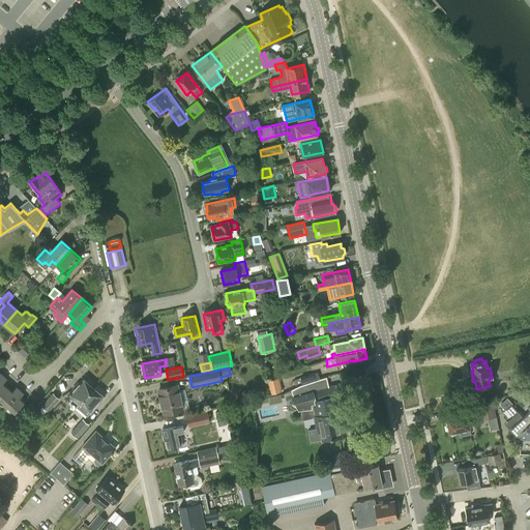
[(301,379),(303,385),(320,379),(321,379),(319,373),(301,379)]
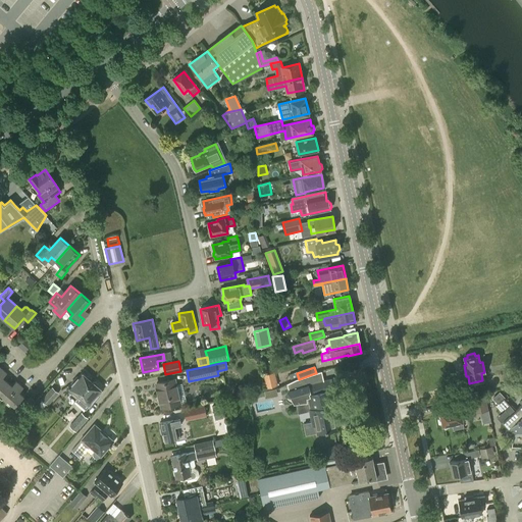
[(331,379),(323,381),(321,371),(316,373),(315,373),(291,382),(288,384),(290,392),(289,392),(285,396),(286,400),(291,403),(295,402),(295,403),(305,401),(306,403),(309,403),(310,409),(309,410),(312,422),(303,424),(306,435),(317,432),(317,433),(335,429),(330,405),(328,406),(325,392),(333,389),(331,379)]
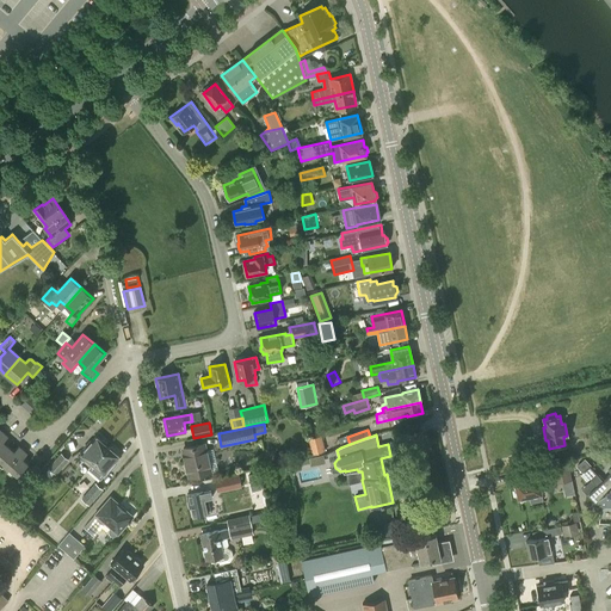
[(86,457),(93,463),(109,445),(107,443),(105,439),(102,440),(97,436),(80,455),(85,458),(86,457)]
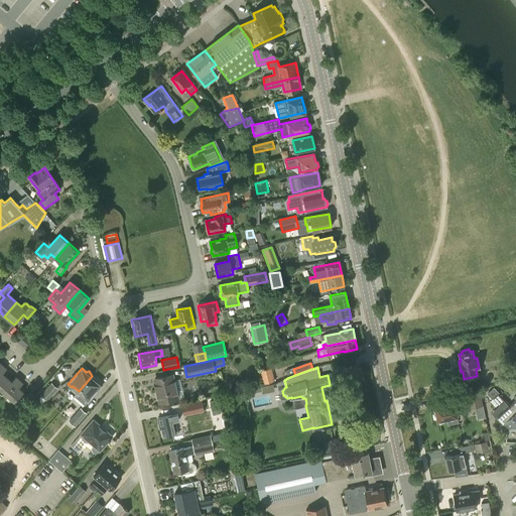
[(272,368),(261,371),(263,383),(275,381),(272,368)]
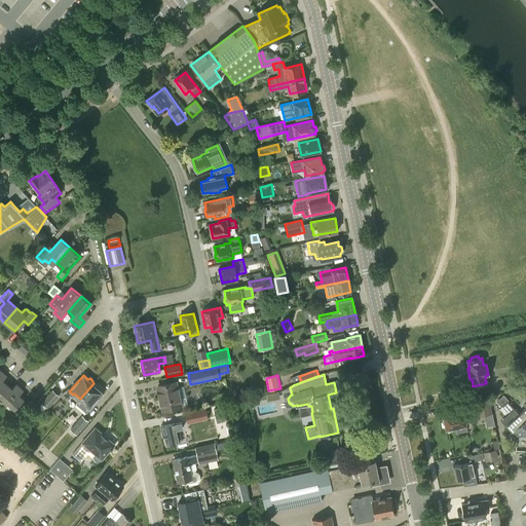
[(502,382),(505,392),(519,389),(517,379),(502,382)]
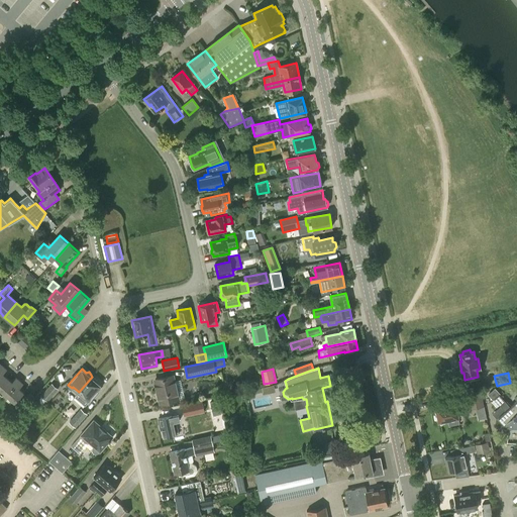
[(93,378),(92,377),(79,392),(75,397),(85,406),(102,386),(98,383),(97,380),(95,378),(93,378)]
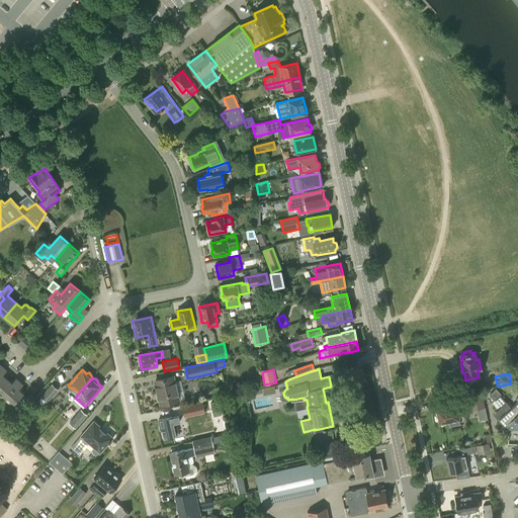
[(178,401),(173,377),(156,380),(161,404),(178,401)]
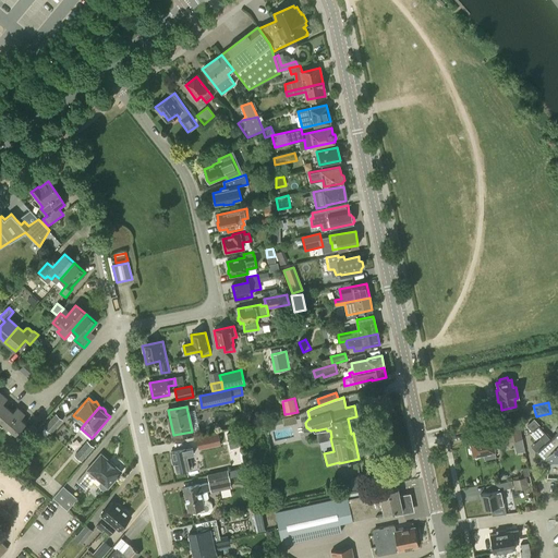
[(8,408),(0,416),(0,425),(5,429),(21,411),(17,408),(13,413),(8,408)]
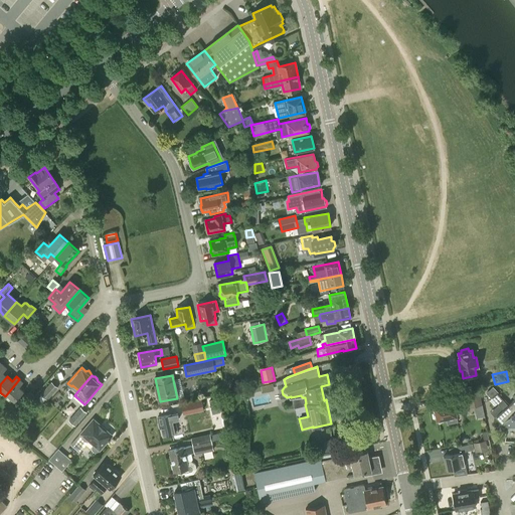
[(23,382),(19,379),(5,396),(13,403),(2,415),(7,419),(27,397),(22,393),(24,391),(19,387),(23,382)]
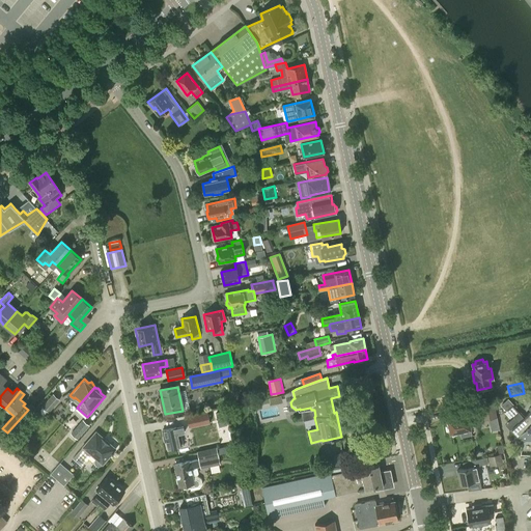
[(54,394),(43,407),(49,413),(60,399),(54,394)]
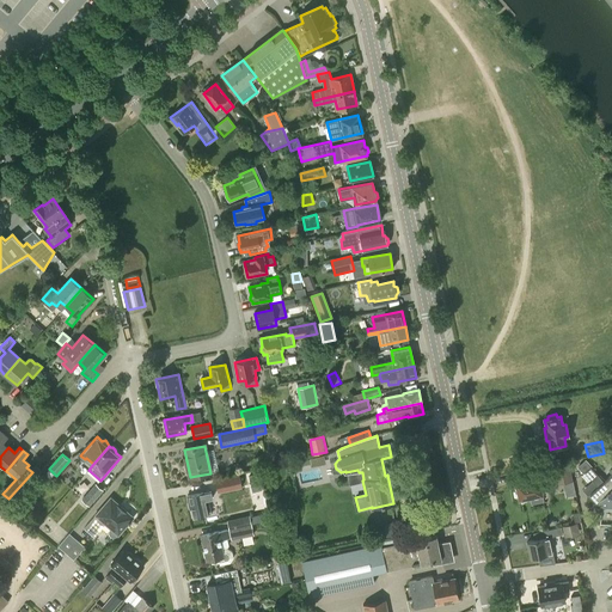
[(611,467),(610,471),(611,473),(605,481),(599,475),(598,476),(591,467),(592,466),(586,460),(577,467),(583,473),(585,473),(592,482),(582,490),(588,497),(589,495),(601,508),(601,507),(611,507),(611,467)]
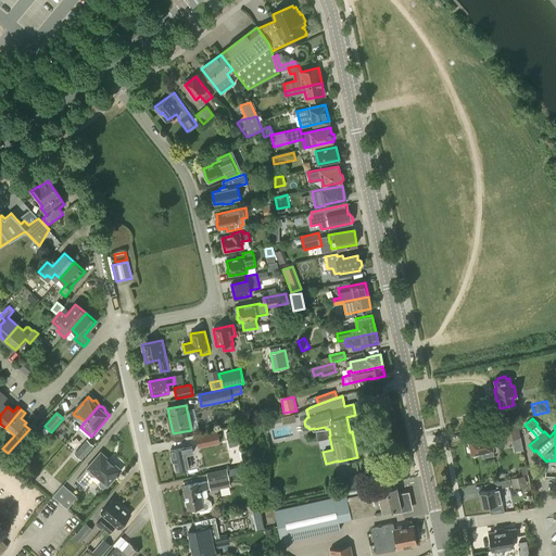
[(517,419),(502,422),(505,440),(520,438),(517,419)]
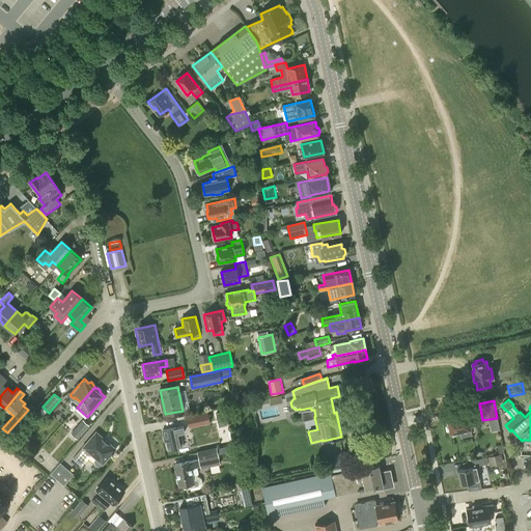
[(190,427),(210,422),(207,413),(188,417),(190,427)]
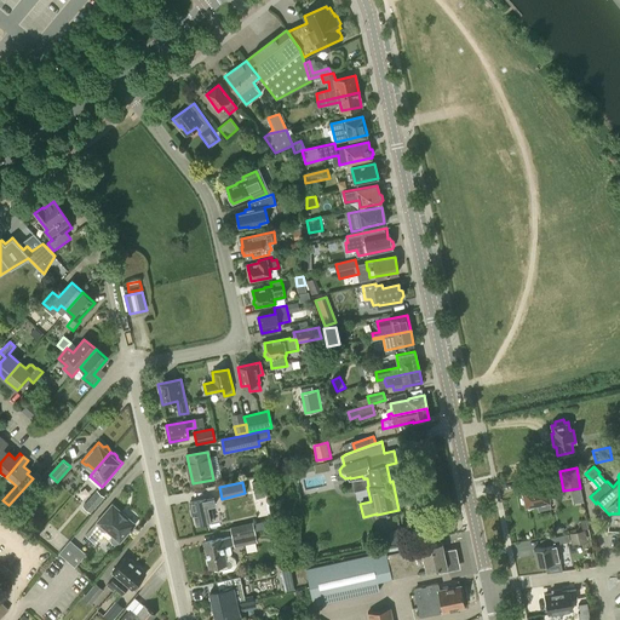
[(554,492),(552,484),(522,491),(526,506),(537,504),(539,511),(551,509),(547,493),(554,492)]
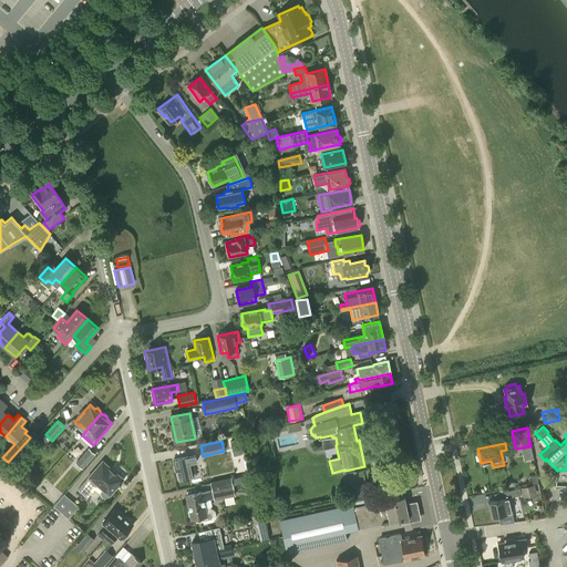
[(75,463),(83,470),(95,454),(89,449),(75,463)]
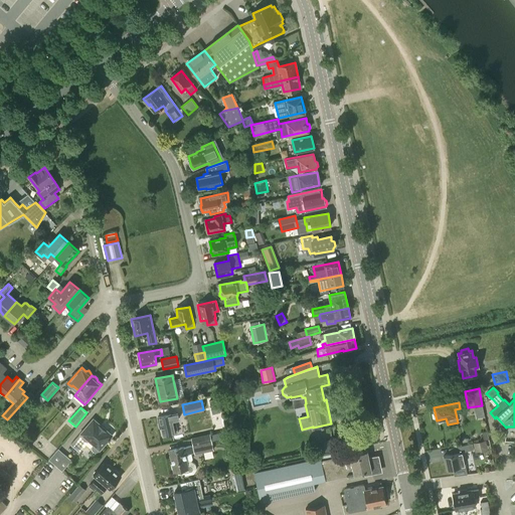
[(163,436),(178,433),(175,420),(179,419),(178,413),(158,417),(159,424),(161,424),(163,436)]
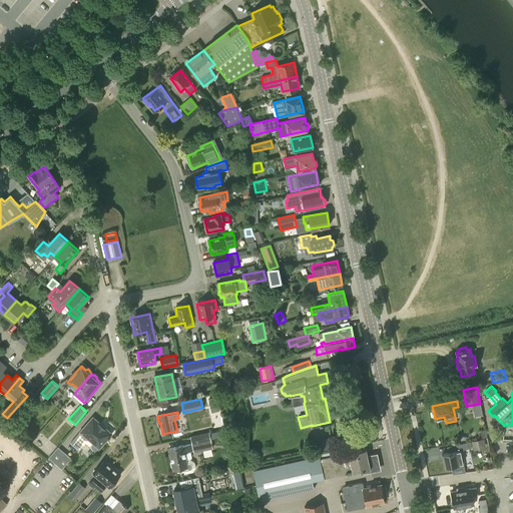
[(88,439),(99,449),(111,434),(92,418),(70,443),(78,450),(88,439)]
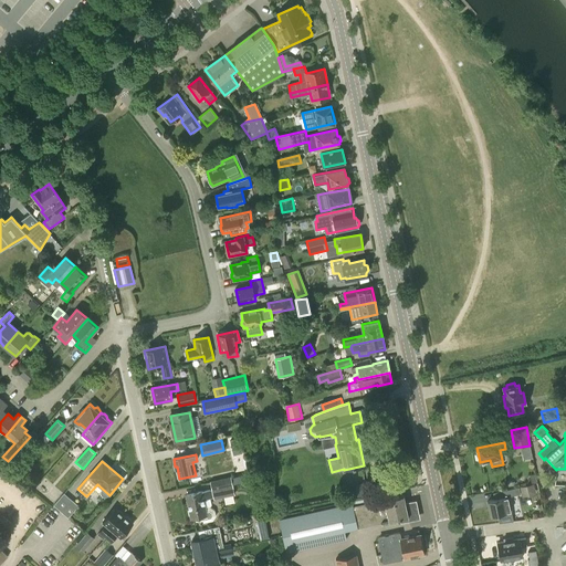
[(210,481),(212,490),(210,490),(209,490),(187,494),(191,519),(202,516),(203,523),(212,521),(216,516),(215,511),(210,507),(205,509),(203,500),(218,496),(218,498),(234,494),(232,485),(231,477),(210,481)]
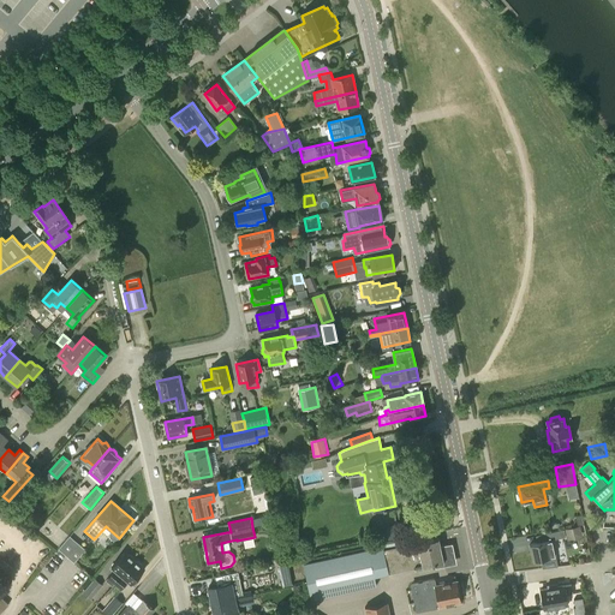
[(583,537),(580,525),(565,530),(567,541),(583,537)]
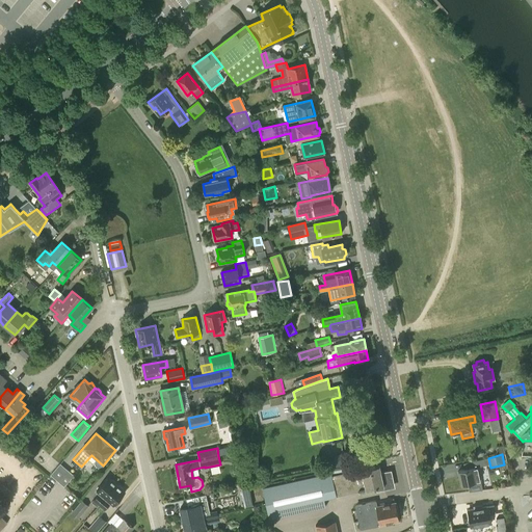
[(472,468),(458,471),(461,485),(480,481),(477,467),(488,463),(487,458),(470,462),(472,468)]
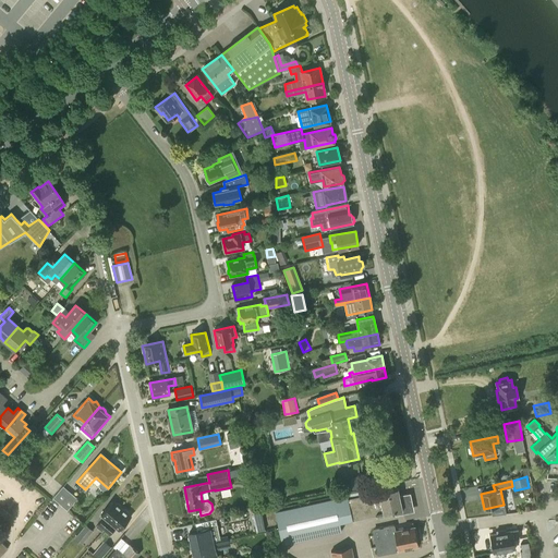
[(68,511),(77,499),(63,486),(53,498),(68,511)]
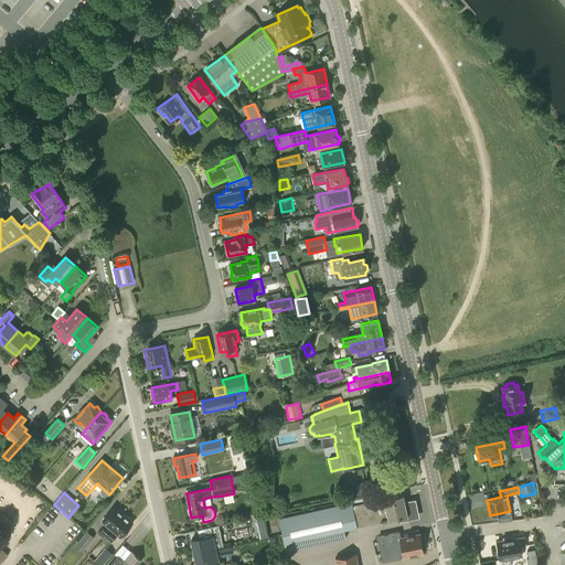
[(403,494),(353,504),(358,526),(381,522),(382,524),(407,519),(403,494)]
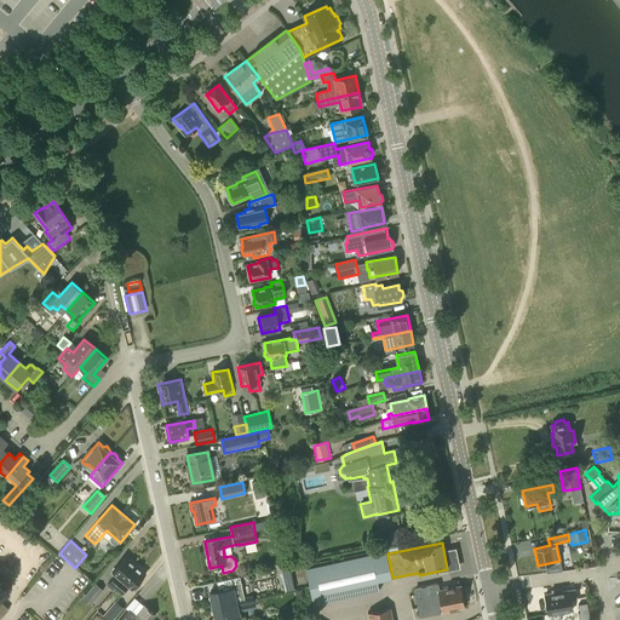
[(392,578),(388,554),(386,550),(308,567),(315,604),(380,590),(379,581),(392,578)]
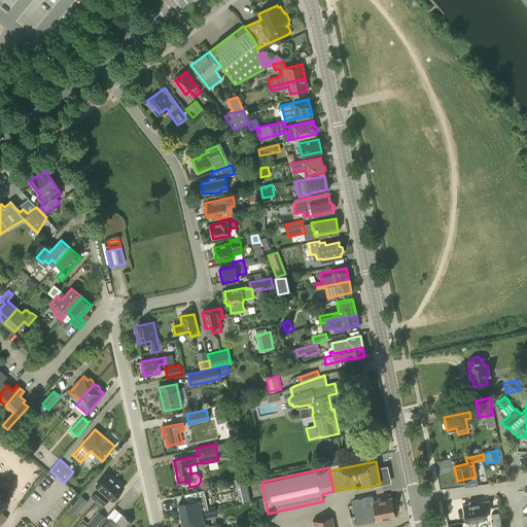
[(91,498),(96,503),(115,481),(107,473),(96,486),(99,489),(91,498)]
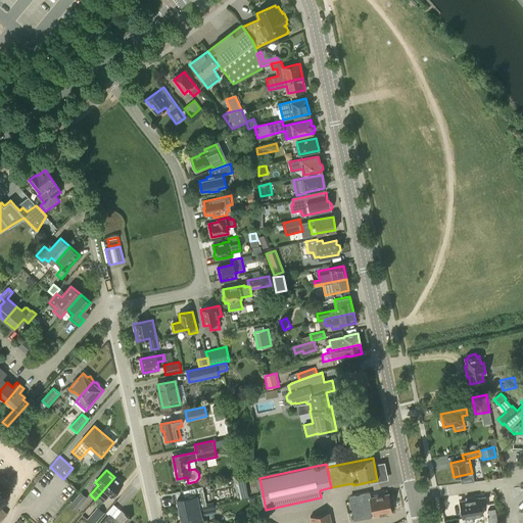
[(0,490),(1,491),(2,492),(10,483),(2,476),(0,478),(0,490)]
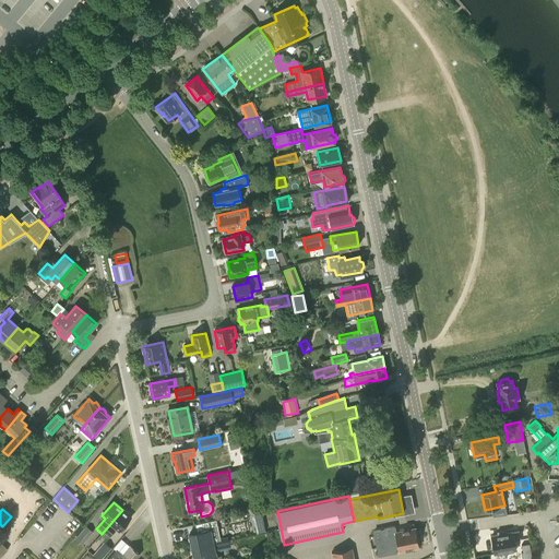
[(131,518),(122,510),(102,534),(105,531),(110,535),(117,528),(119,532),(131,518)]
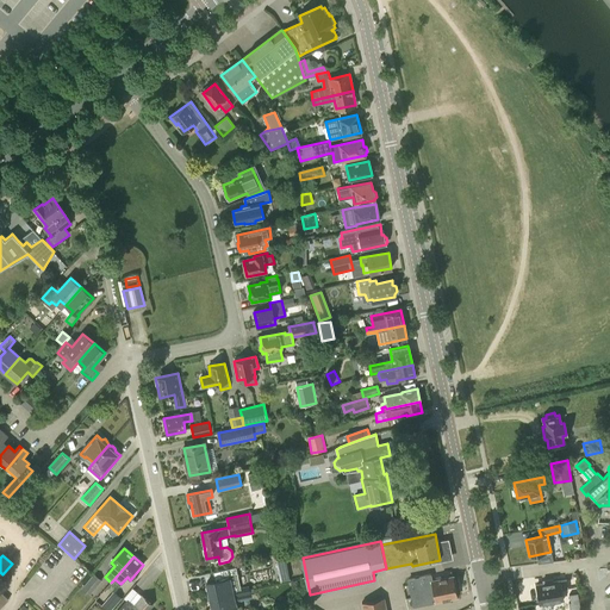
[(277,560),(281,580),(290,579),(285,558),(277,560)]
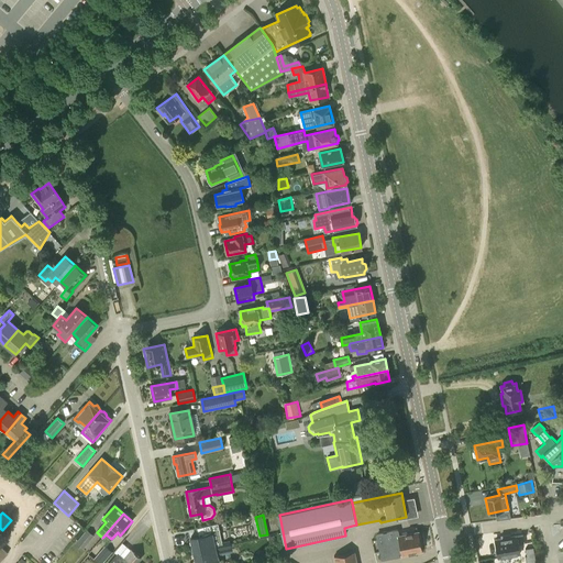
[(76,543),(83,549),(94,536),(87,530),(76,543)]
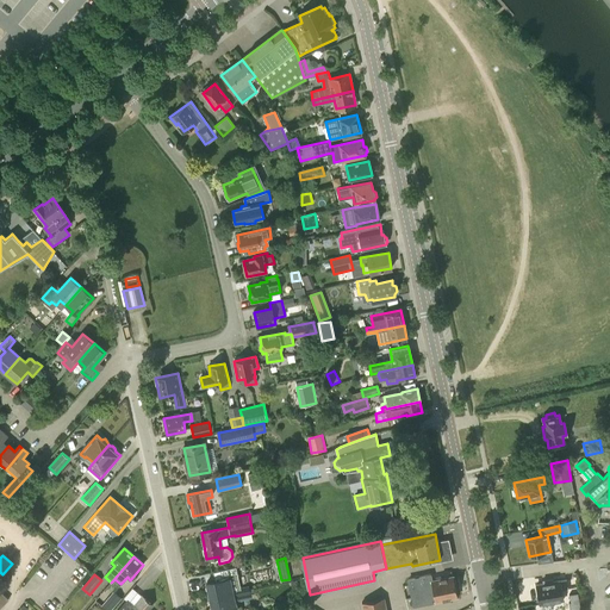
[(414,605),(458,597),(453,577),(431,580),(430,576),(409,580),(414,605)]
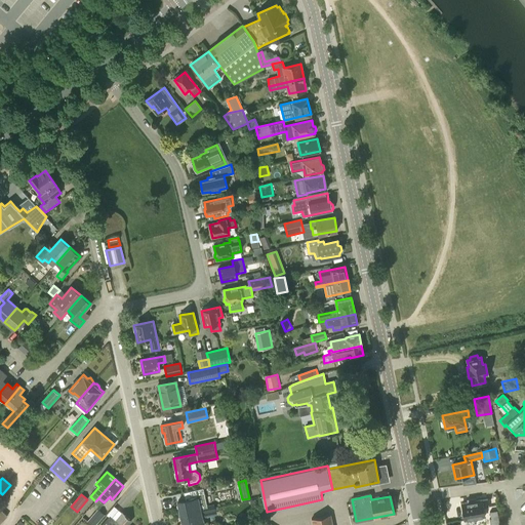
[(489,509),(487,499),(461,505),(465,521),(485,518),(483,510),(489,509)]
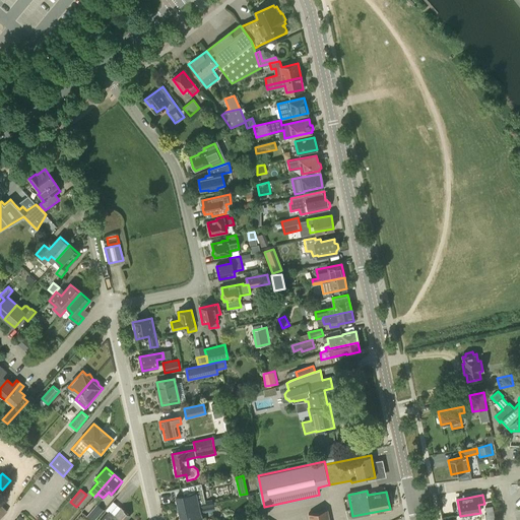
[(201,510),(213,507),(212,500),(198,503),(197,499),(191,500),(190,496),(176,499),(179,511),(200,507),(201,510)]
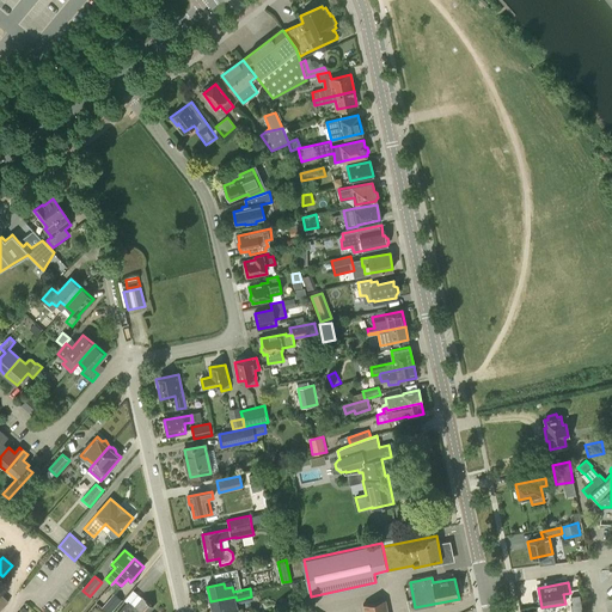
[(103,609),(106,611),(111,611),(122,600),(115,594),(103,609)]
